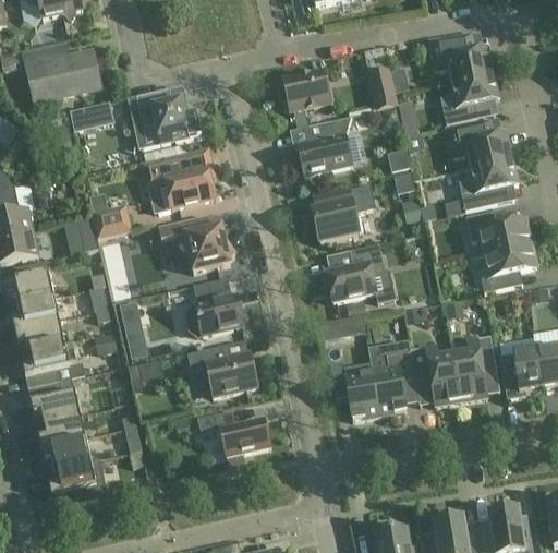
[(26,0),(27,5),(38,3),(41,17),(63,13),(71,17),(76,10),(82,9),(80,0),(26,0)]
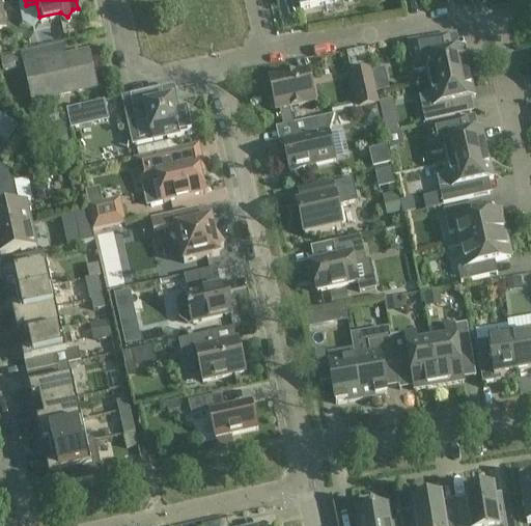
[(437,32),(407,38),(414,68),(425,66),(428,78),(469,68),(463,45),(451,47),(448,30),(437,32)]
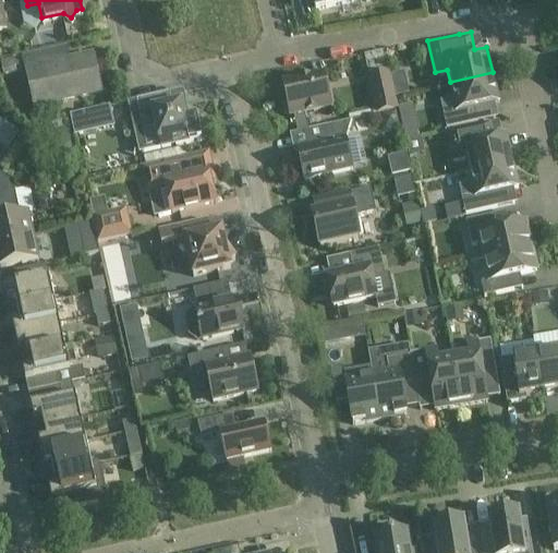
[(45,62),(41,49),(25,52),(35,100),(99,85),(92,51),(45,62)]
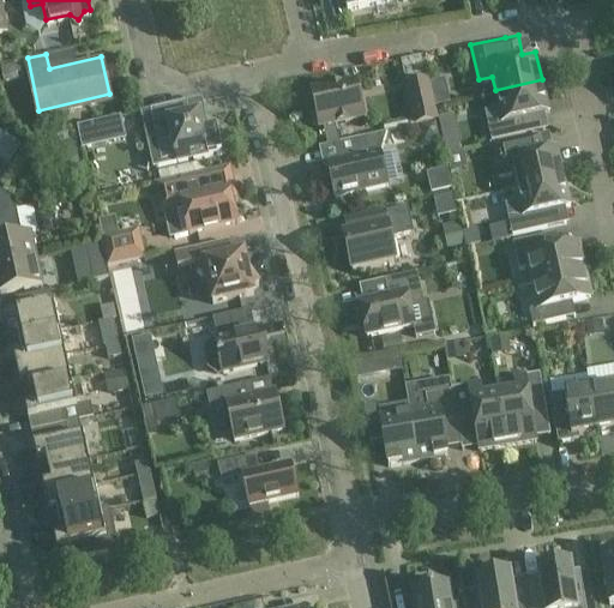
[(435,115),(427,74),(405,79),(415,120),(435,115)]
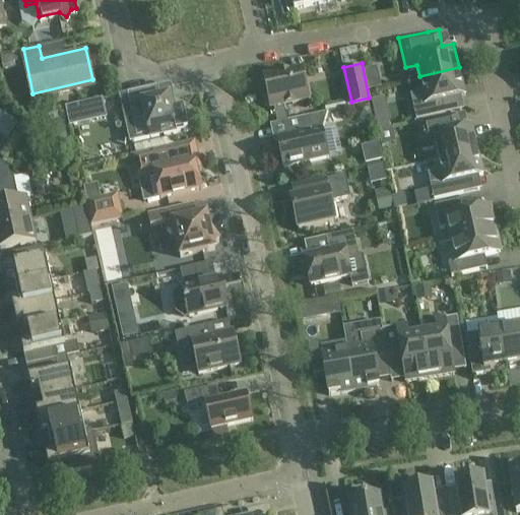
[(302,66),(263,74),(267,91),(263,94),(265,101),(269,103),(270,104),(308,95),(302,66)]
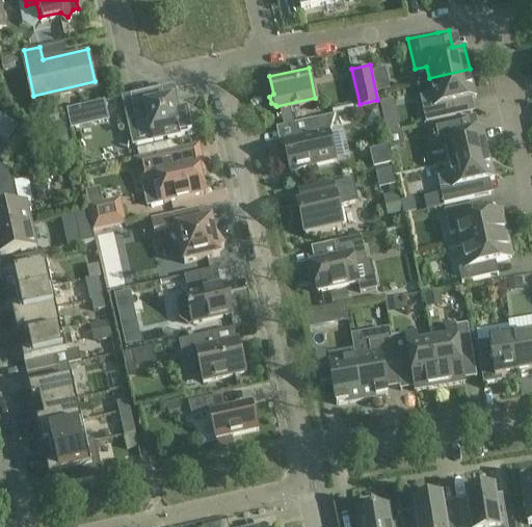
[(475,94),(470,69),(429,78),(431,90),(420,93),(425,119),(455,112),(452,98),(475,94)]
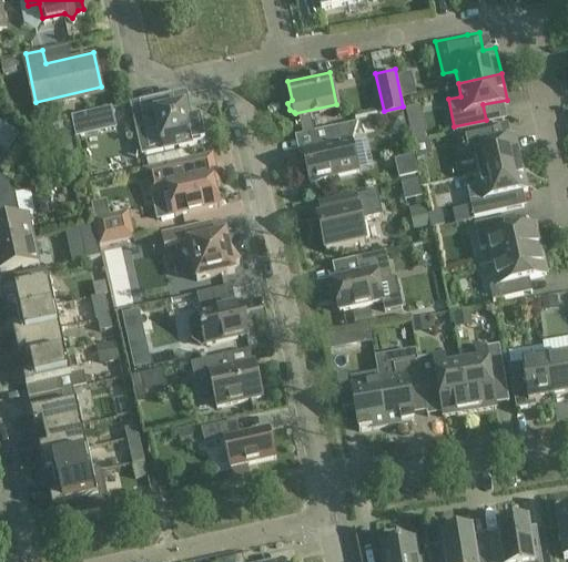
[(142,110),(135,112),(144,151),(163,146),(205,136),(200,113),(189,115),(185,101),(184,101),(182,88),(168,91),(139,98),(142,110)]
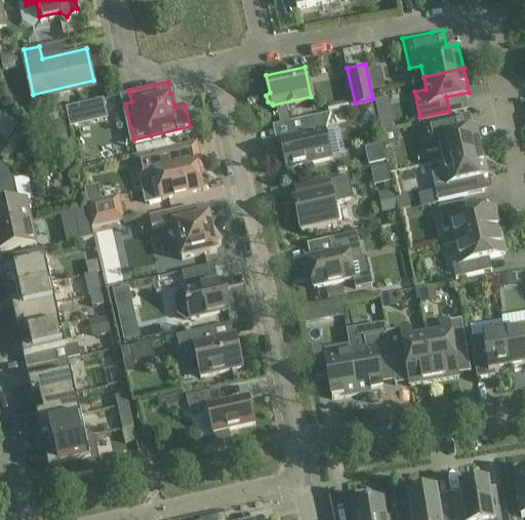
[(64,103),(68,122),(106,115),(103,95),(64,103)]
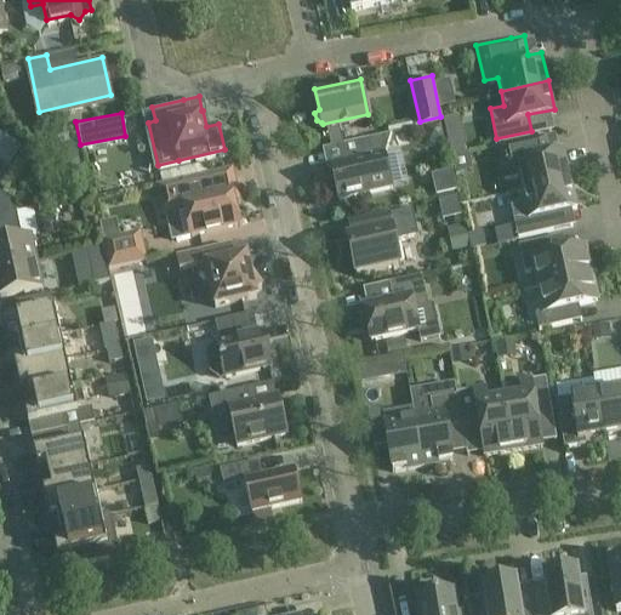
[(0,155),(9,161),(21,138),(0,127),(0,155)]
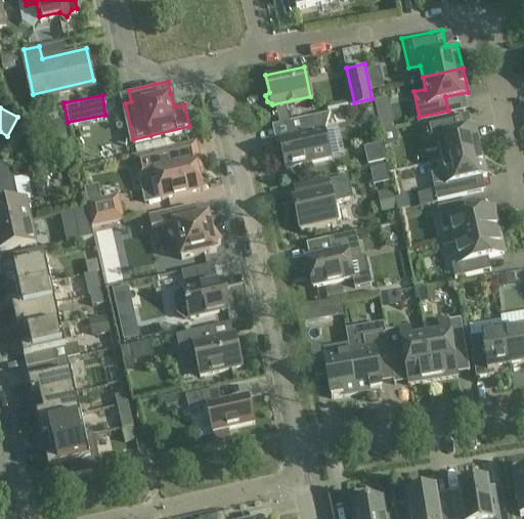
[(285,135),(279,136),(286,164),(331,154),(324,127),(315,128),(312,113),(285,119),(288,131),(285,135)]
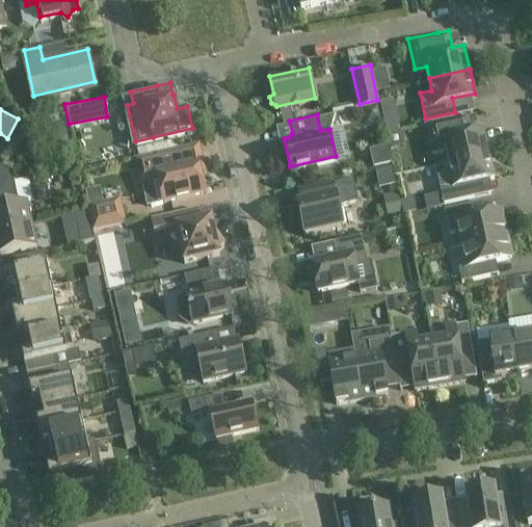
[(468,114),(426,124),(432,150),(445,147),(447,159),(487,150),(482,126),(471,128),(468,114)]
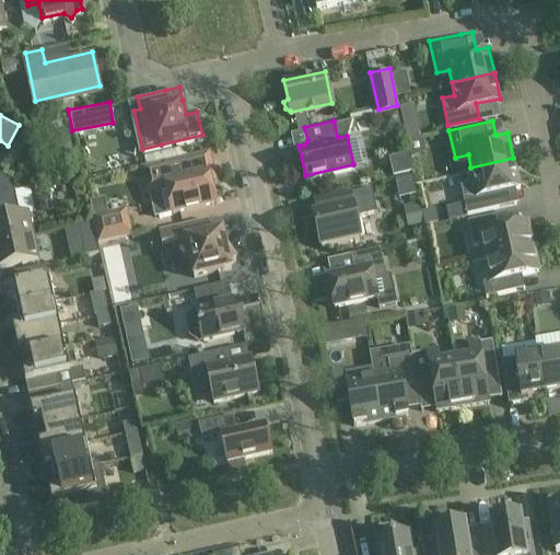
[(418,123),(404,126),(406,137),(420,135),(418,123)]
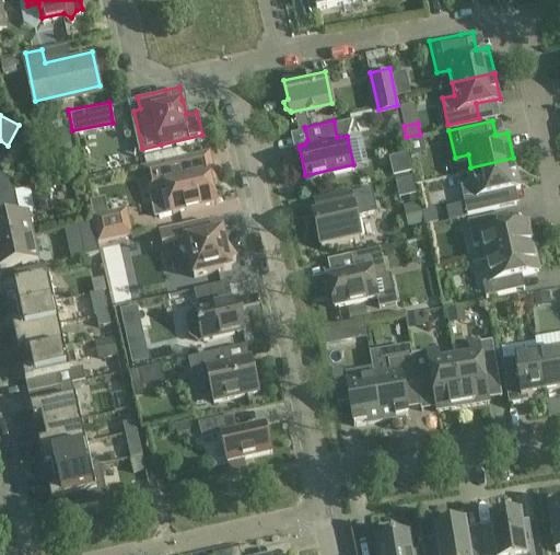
[(396,192),(412,189),(406,150),(388,153),(396,192)]
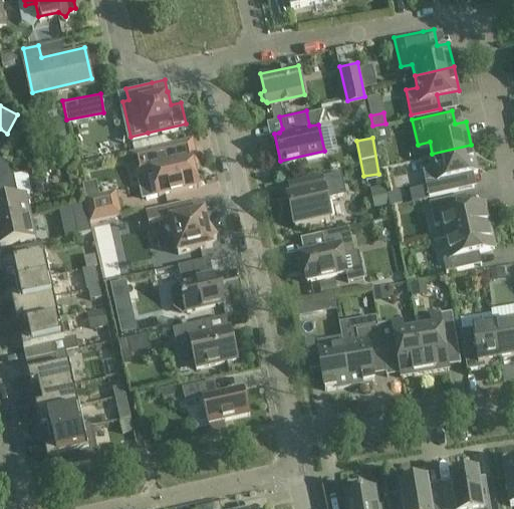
[(182,154),(179,139),(130,150),(135,174),(153,170),(158,192),(199,183),(192,152),(182,154)]
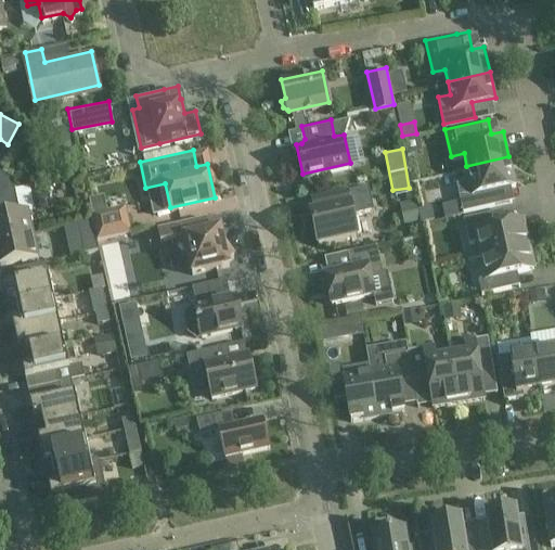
[(515,182),(508,156),(466,166),(469,179),(456,181),(463,208),(494,202),(491,188),(515,182)]
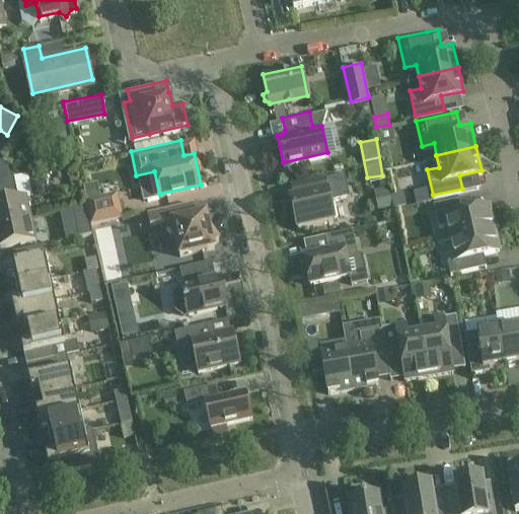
[(12,164),(1,157),(0,159),(0,221),(31,215),(26,193),(32,191),(27,171),(14,174),(12,164)]
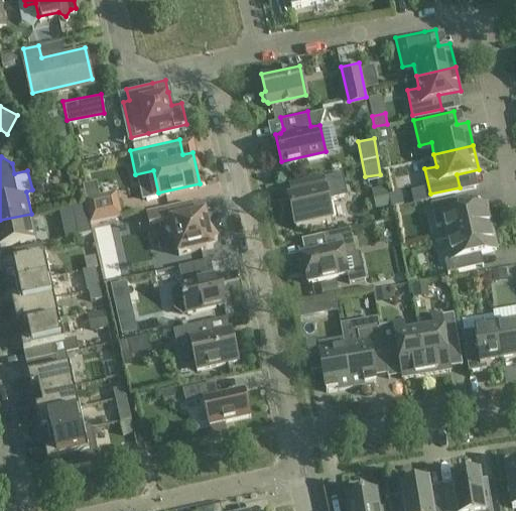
[(291,194),(288,195),(295,225),(333,217),(328,197),(348,193),(343,169),(307,177),(289,181),(291,194)]
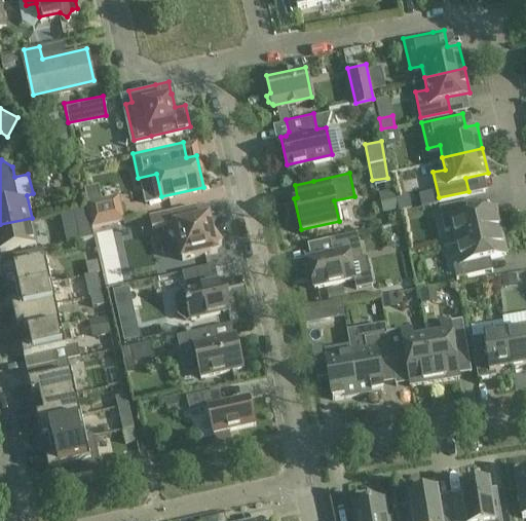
[(398,206),(393,188),(379,191),(383,209),(398,206)]
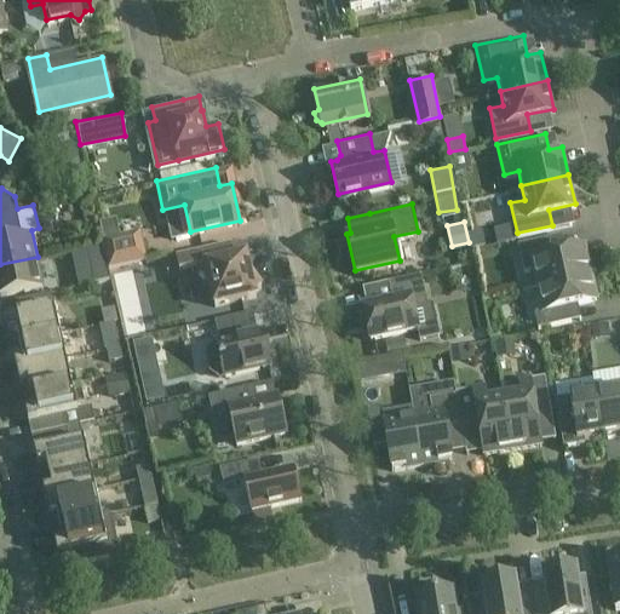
[(102,235),(103,242),(109,265),(148,257),(141,227),(102,235)]
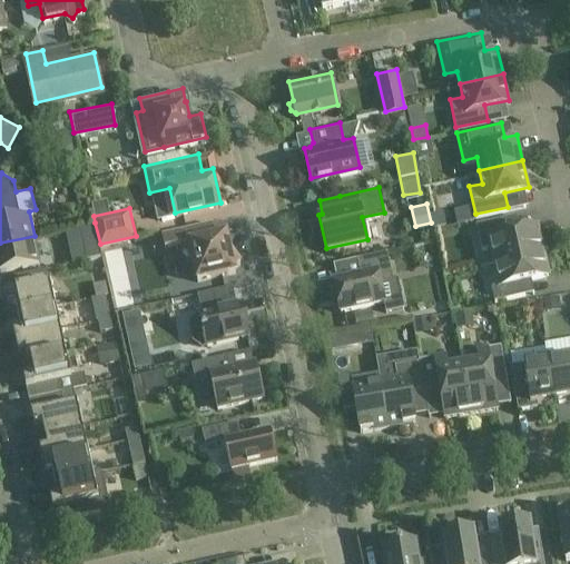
[(491,244),(494,258),(542,247),(537,223),(511,228),(508,214),(477,221),(482,246),(491,244)]
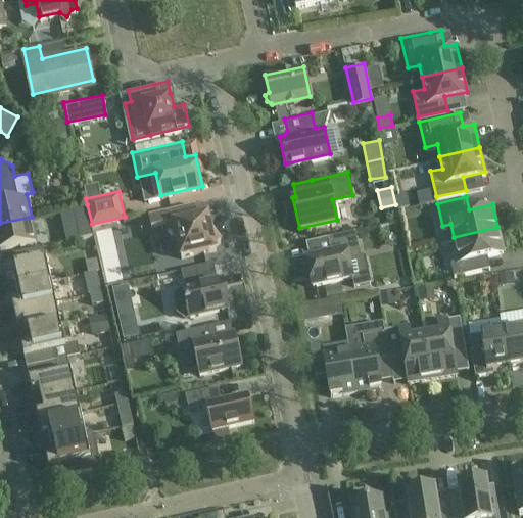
[(195,200),(148,212),(151,225),(162,222),(178,240),(181,254),(216,246),(215,243),(220,238),(211,229),(207,212),(198,214),(188,203),(195,202),(195,200)]
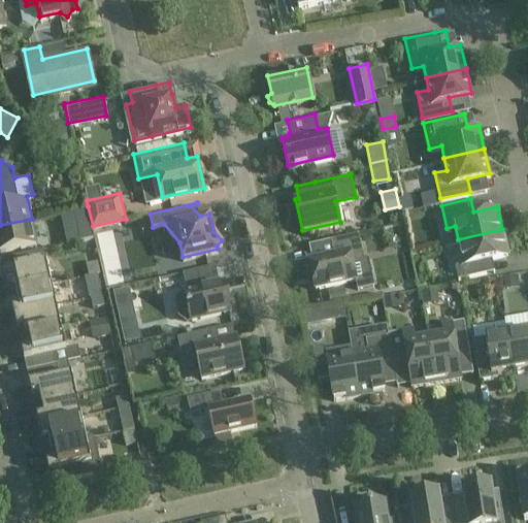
[(94,235),(93,226),(88,206),(74,209),(80,238),(94,235)]
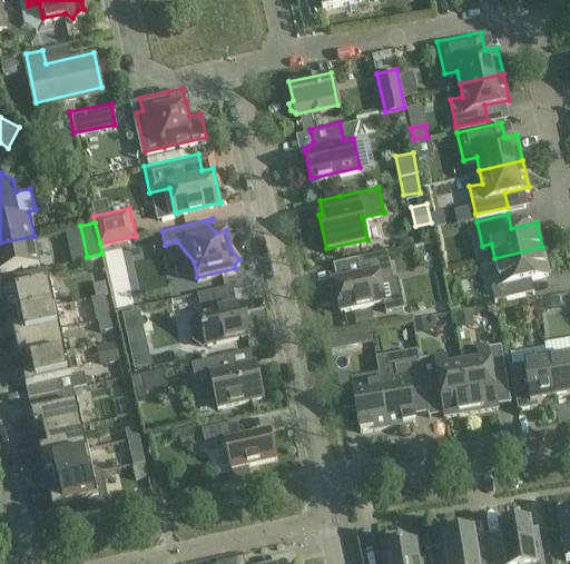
[(35,236),(0,243),(0,266),(0,268),(40,259),(35,236)]
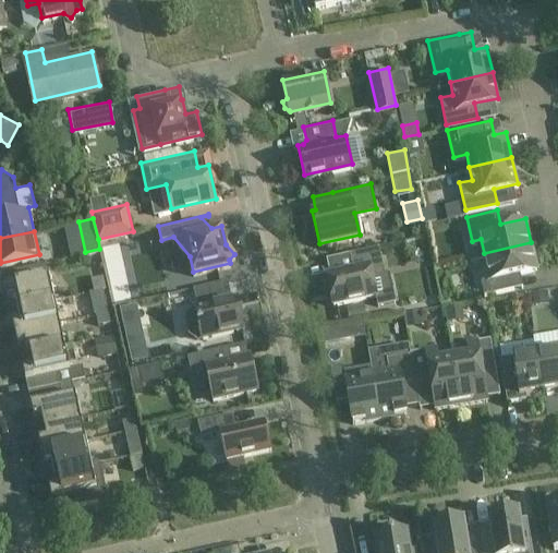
[(536,266),(531,242),(484,253),(487,266),(483,267),(486,277),(480,278),(483,292),(513,286),(511,273),(536,266)]
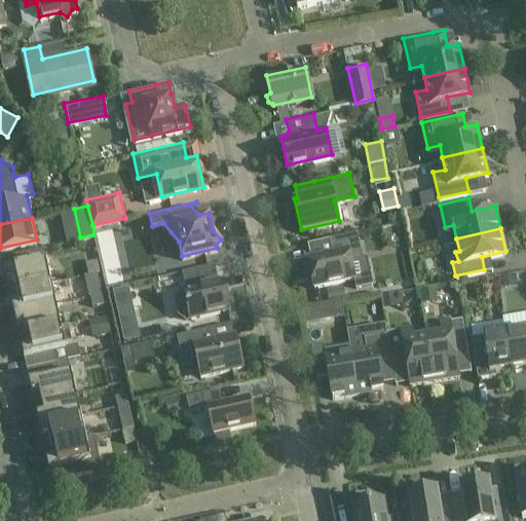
[(359,257),(352,230),(329,235),(332,251),(307,257),(313,285),(350,276),(347,260),(359,257)]
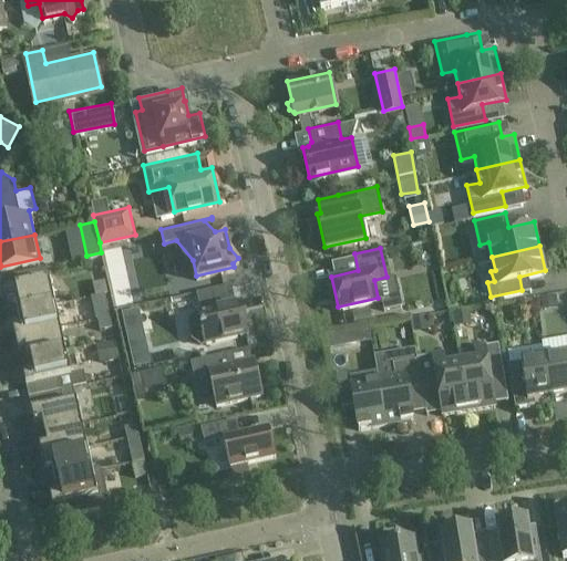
[(16,298),(18,309),(55,301),(47,265),(21,270),(23,283),(14,284),(13,284),(4,287),(8,299),(16,298)]
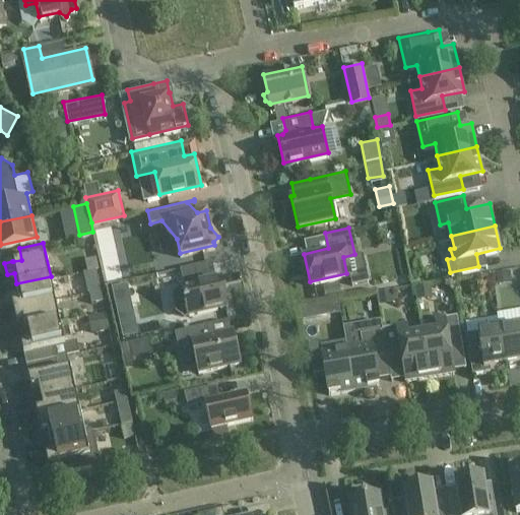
[(87,268),(95,267),(99,266),(95,254),(84,257),(87,268)]
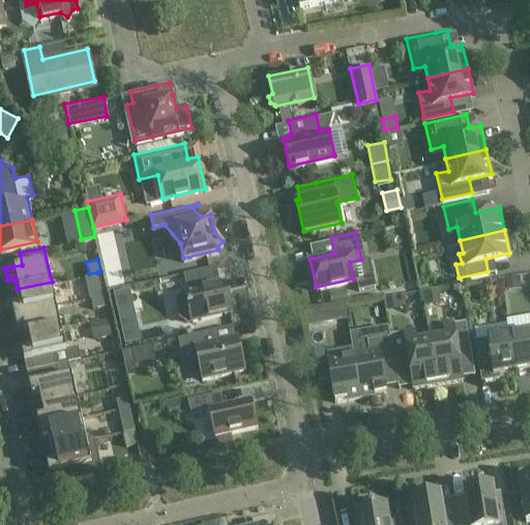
[(213,283),(210,265),(183,270),(187,289),(180,290),(175,298),(178,315),(186,319),(232,309),(226,280),(213,283)]
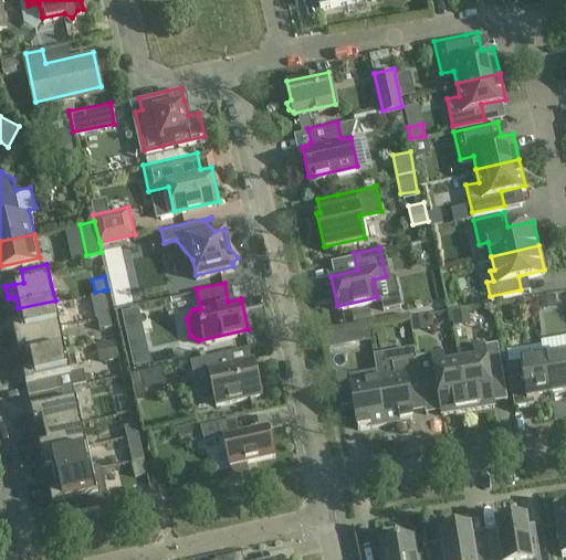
[(97,316),(109,313),(104,291),(95,292),(90,293),(95,316),(97,316)]
